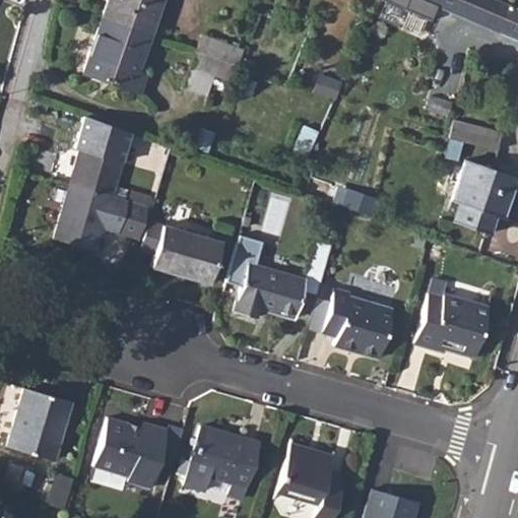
[(109,0),(103,19),(150,36),(163,0),(109,0)]
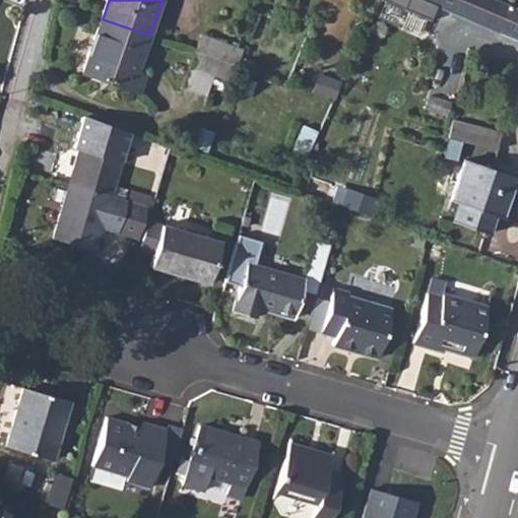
[(517,8),(497,0),(423,0),(517,40),(517,8)]
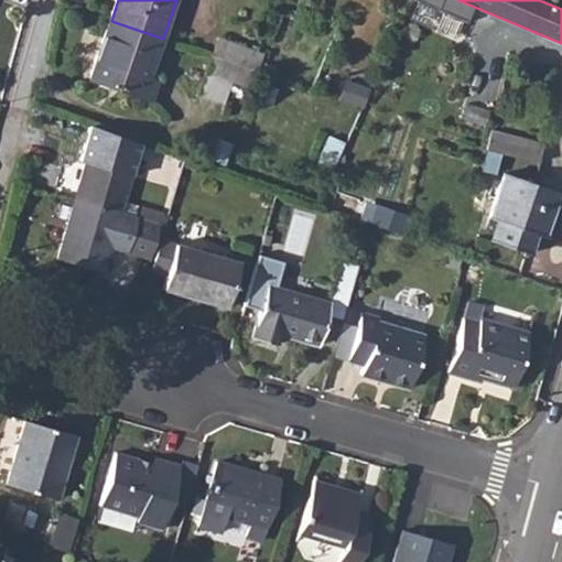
[(163,39),(111,21),(90,79),(152,101),(159,82),(150,78),(164,40),(163,39)]
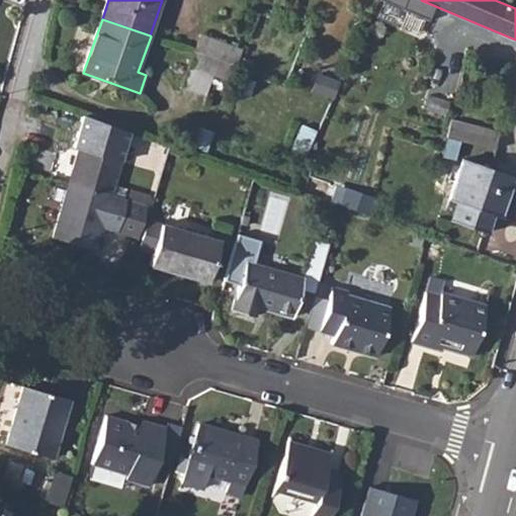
[(201,35),(195,52),(237,66),(243,51),(201,35)]
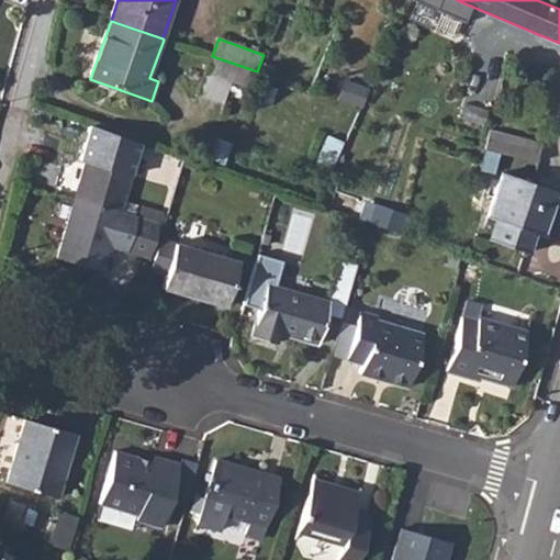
[(212,56),(205,74),(230,81),(250,89),(257,71),(212,56)]
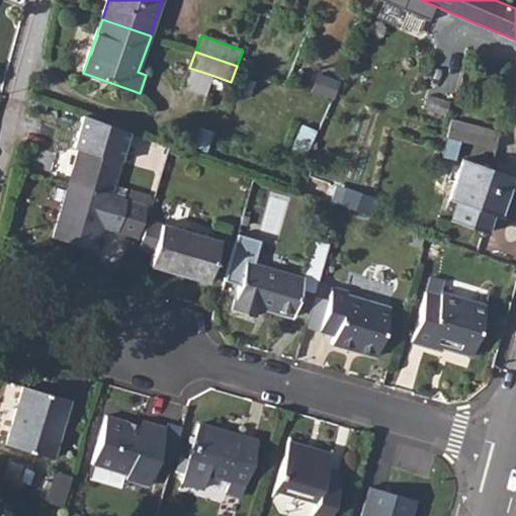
[(315,100),(293,150),(309,156),(329,106),(315,100)]
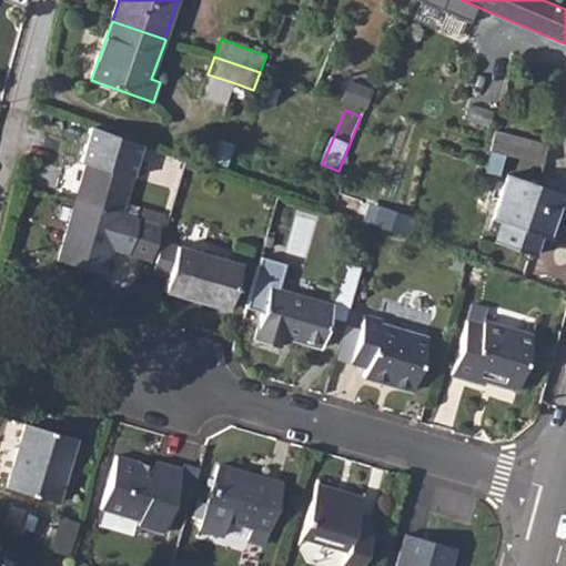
[(81,163),(87,165),(132,177),(138,178),(147,142),(90,128),(81,163)]
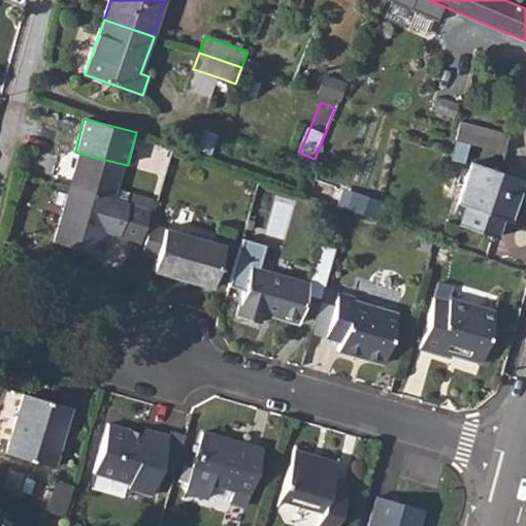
[(462,124),(457,142),(470,145),(506,154),(511,135),(474,127),(462,124)]
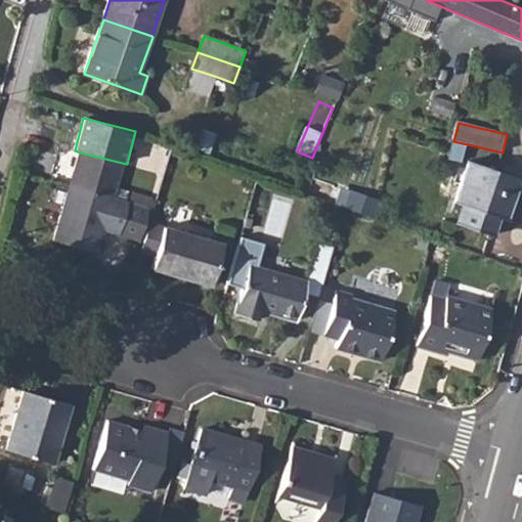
[(80,153),(71,187),(112,200),(122,163),(80,153)]
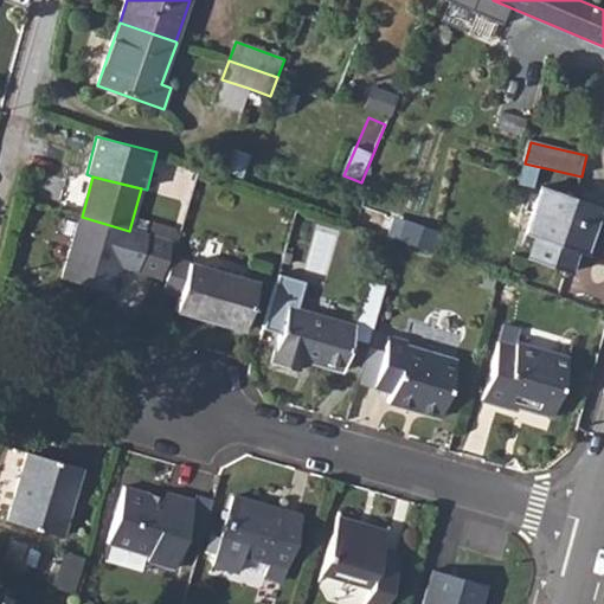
[(544,188),(527,236),(538,239),(529,261),(578,275),(603,211),(603,207),(544,188)]
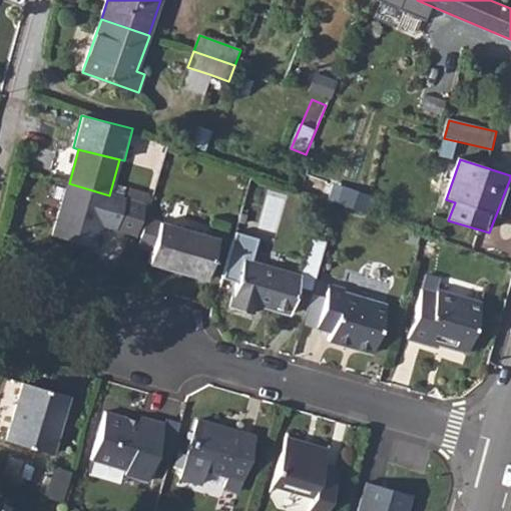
[(109,195),(69,183),(53,235),(94,247),(101,224),(117,228),(125,199),(109,195)]
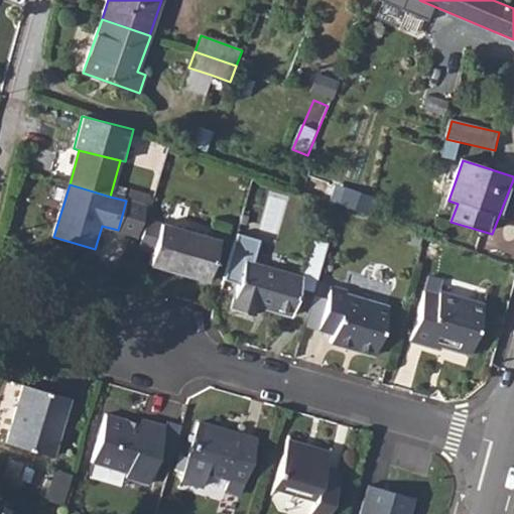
[(161,225),(149,264),(208,282),(220,241),(161,225)]
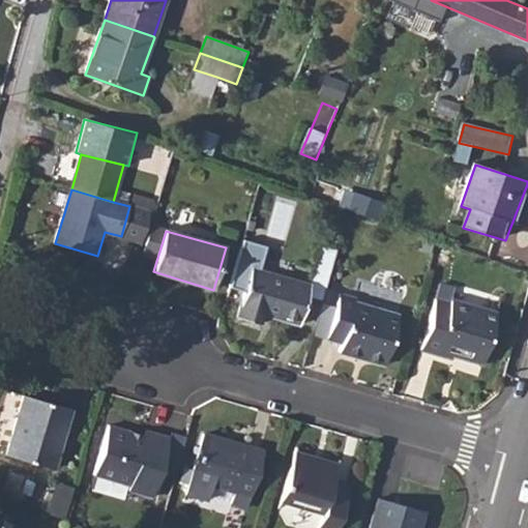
[(253,269),(238,318),(261,325),(264,315),(300,326),(313,286),(253,269)]
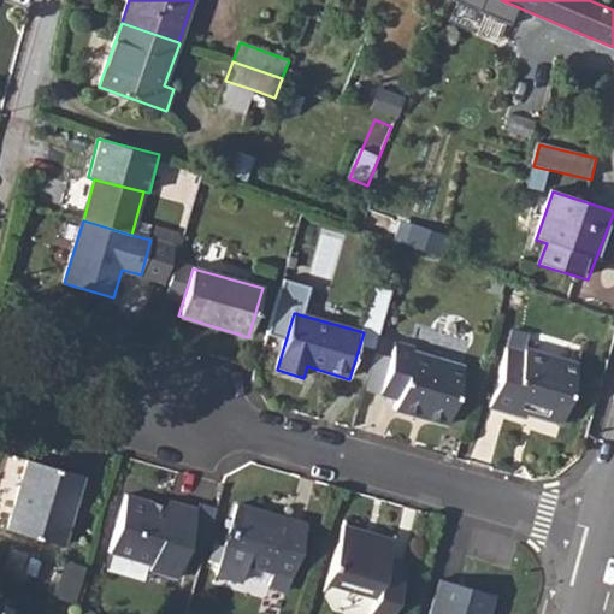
[(399,344),(382,396),(399,401),(396,409),(448,425),(466,369),(412,353),(413,348),(399,344)]
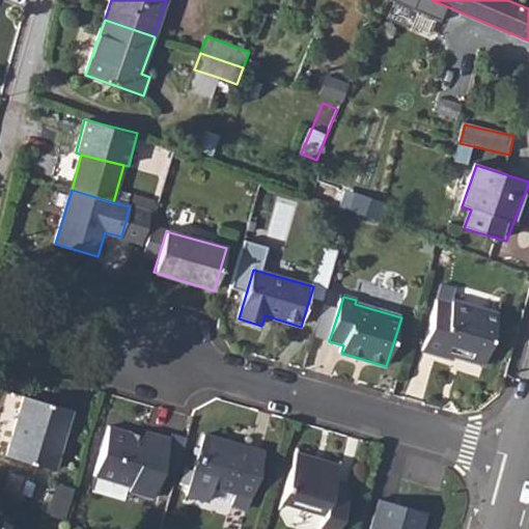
[(439,300),(423,352),(453,361),(454,357),(484,365),(499,314),(453,301),(453,304),(439,300)]
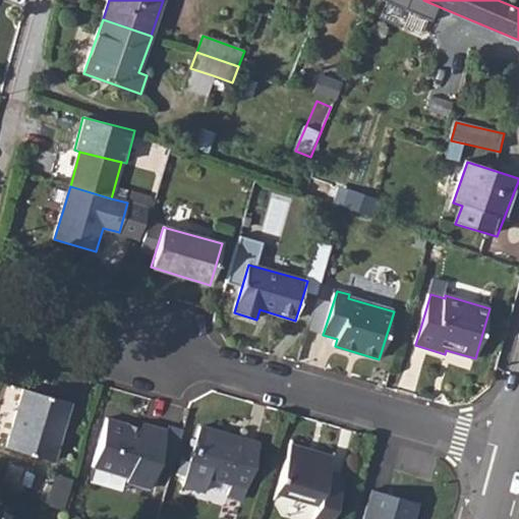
[(23,390),(6,448),(54,462),(71,403),(23,390)]
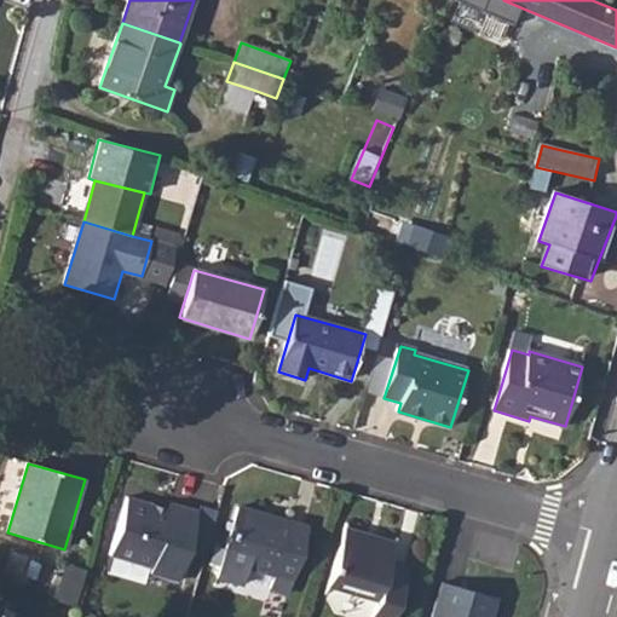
[(126,496),(109,557),(151,569),(149,576),(178,584),(201,509),(171,501),(169,509),(126,496)]
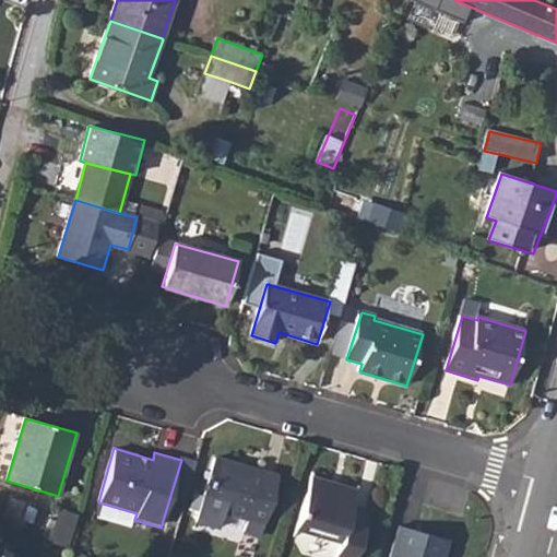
[(216,458),(197,522),(220,529),(225,514),(248,521),(245,532),(262,537),(280,477),(216,458)]
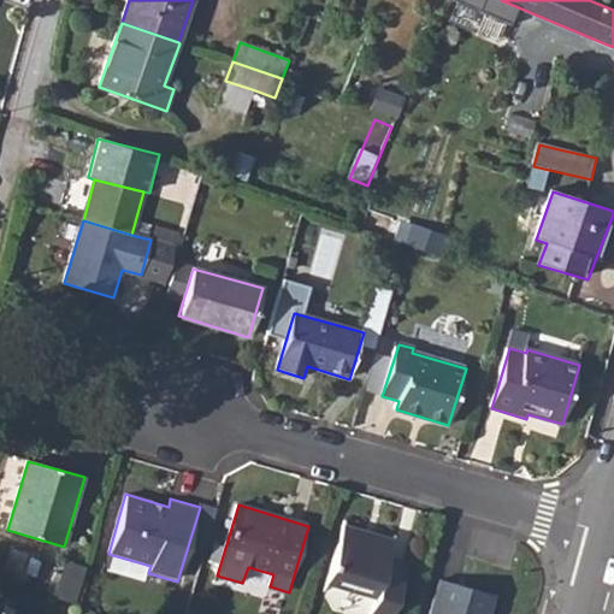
[(346,526),(328,584),(376,598),(371,613),(395,613),(409,565),(390,558),(396,541),(367,532),(346,526)]
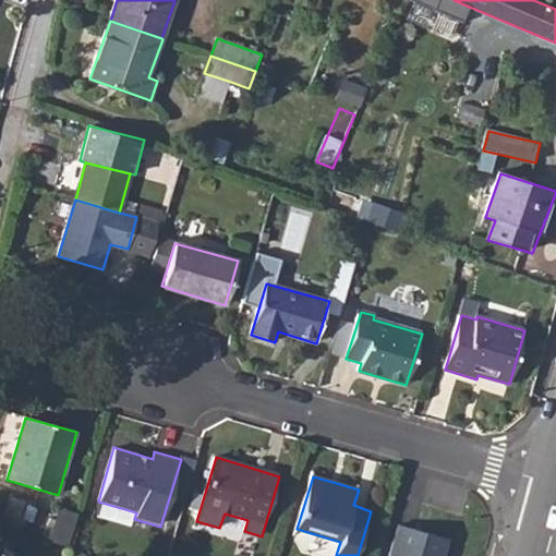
[(58,508),(48,542),(69,550),(79,514),(58,508)]
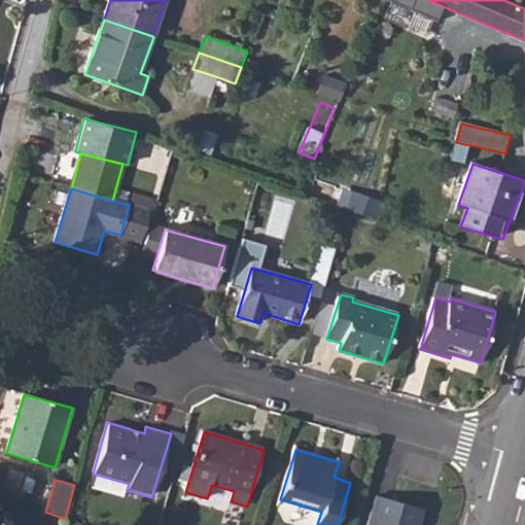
[(377,496),(369,524),(419,524),(422,513),(393,504),(394,501),(377,496)]
